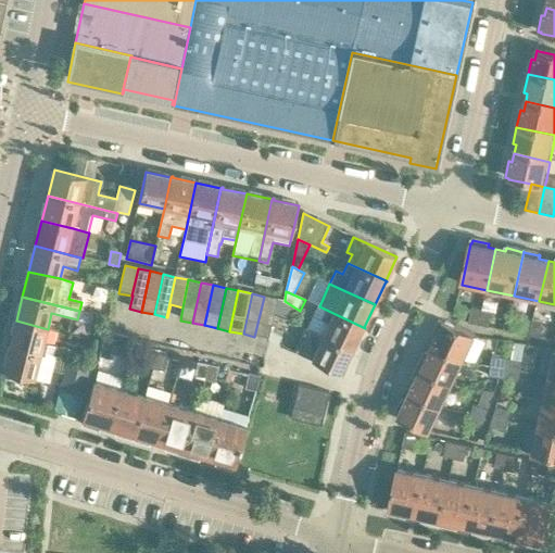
[(277,299),(264,297),(254,337),(268,340),(269,340),(277,299)]
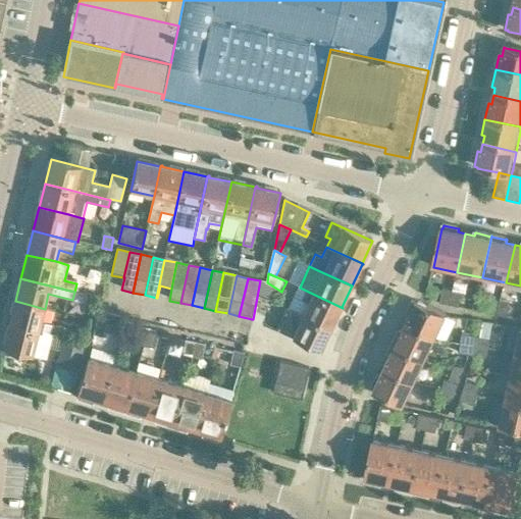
[(300,288),(289,310),(330,329),(341,308),(343,308),(300,288)]
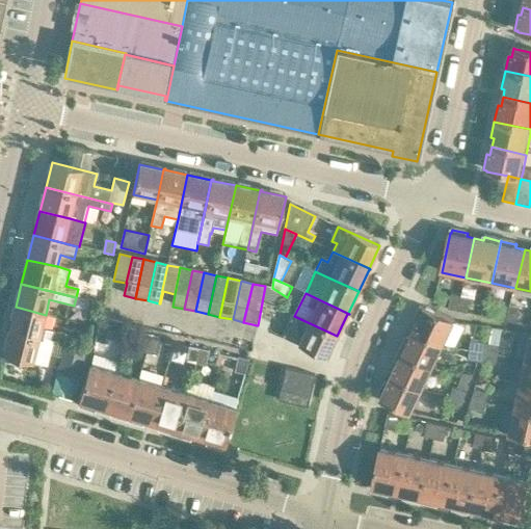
[(458,312),(461,297),(452,295),(449,310),(458,312)]
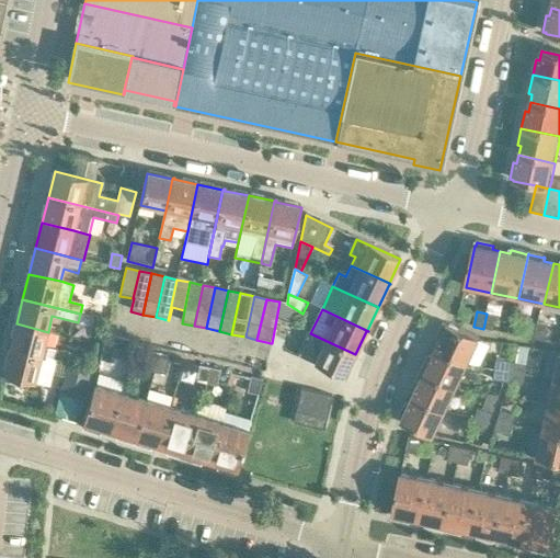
[(487,314),(483,329),(494,331),(498,316),(487,314)]
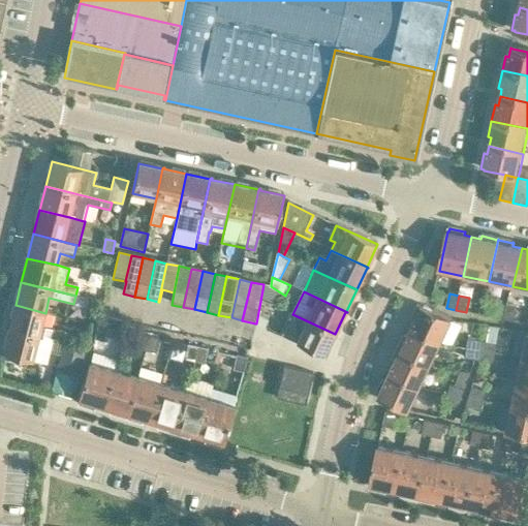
[(9,330),(39,337),(63,343),(65,335),(41,329),(45,313),(16,305),(9,330)]
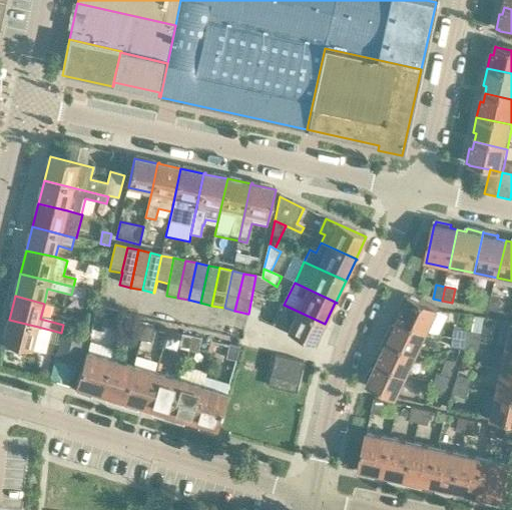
[(402,312),(399,319),(429,333),(439,311),(422,303),(409,297),(408,298),(406,297),(400,310),(399,311),(402,312)]
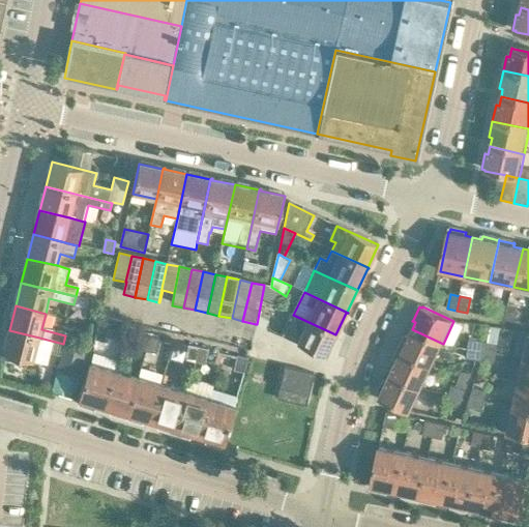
[(495,321),(505,324),(508,310),(498,306),(495,321)]
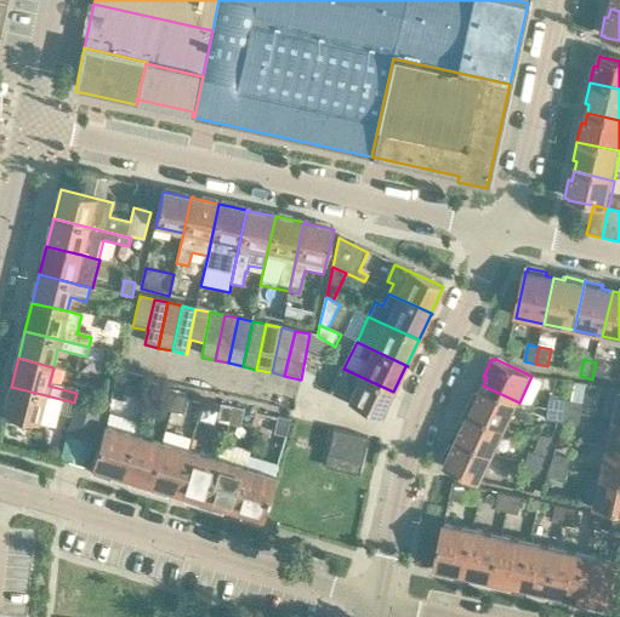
[(607,365),(596,363),(592,380),(603,382),(607,365)]
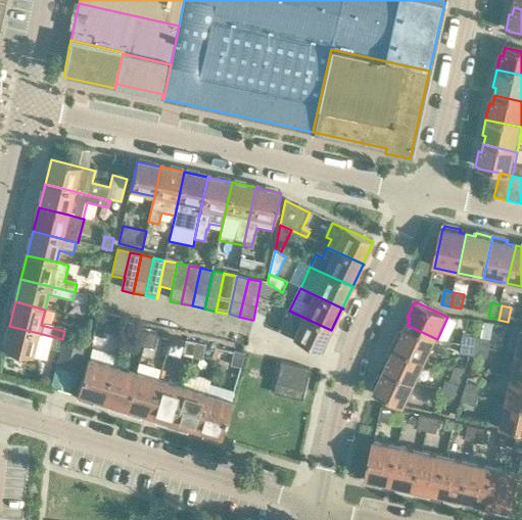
[(321,352),(331,330),(289,311),(288,310),(278,332),(321,352)]
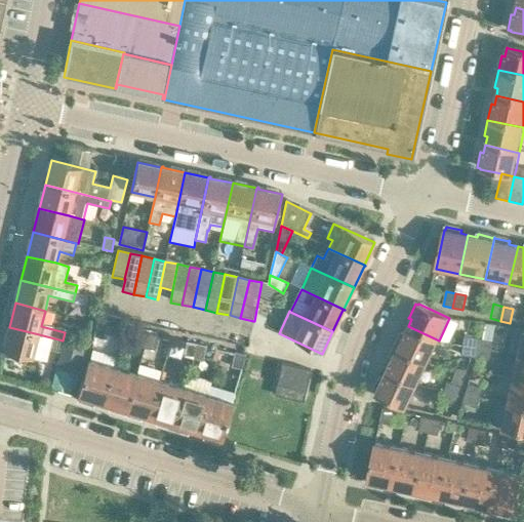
[(97,324),(94,337),(105,339),(106,335),(121,338),(123,330),(107,327),(108,326),(97,324)]
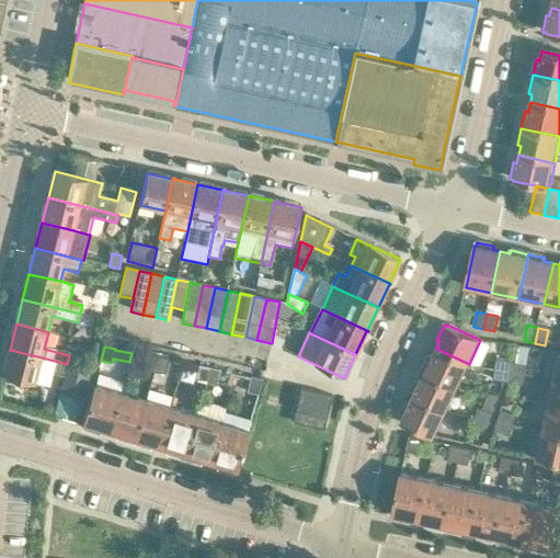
[(429,356),(422,372),(457,388),(469,364),(436,349),(432,357),(429,356)]
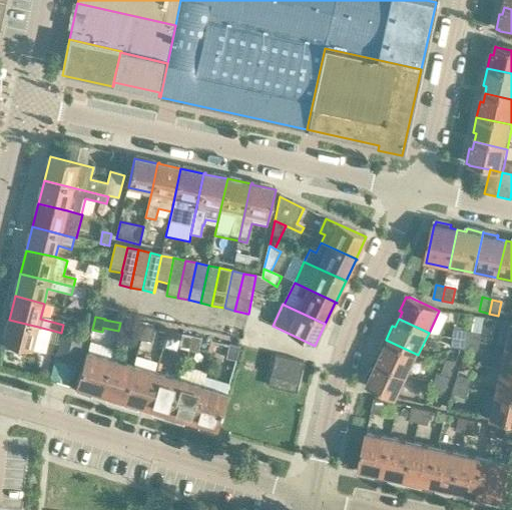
[(9,320),(3,343),(32,351),(38,327),(9,320)]
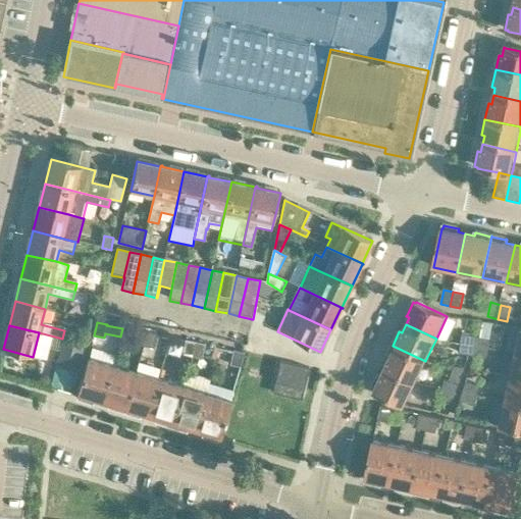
[(520,330),(511,328),(506,351),(516,353),(520,354),(520,330)]
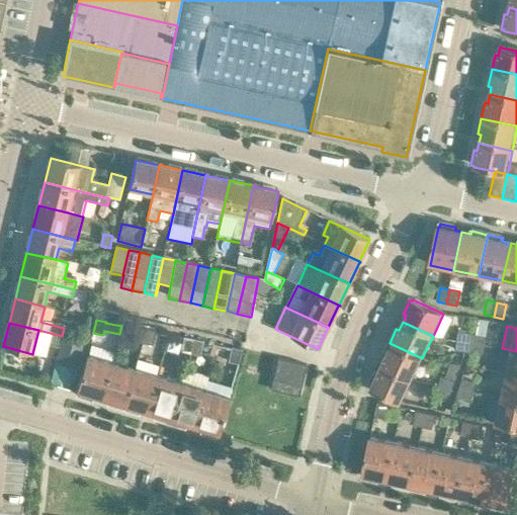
[(144,344),(147,331),(137,329),(134,342),(144,344)]
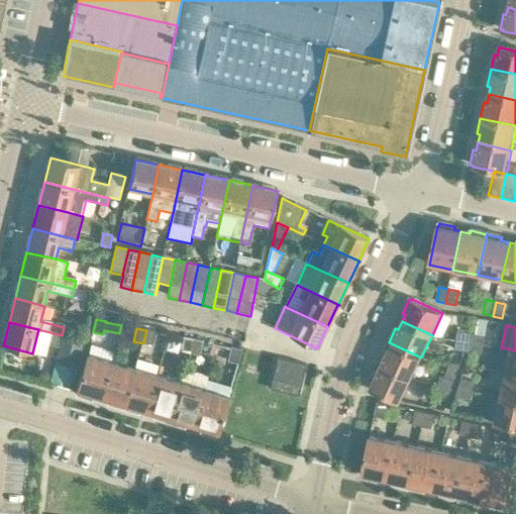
[(156,332),(146,330),(143,343),(152,345),(156,332)]
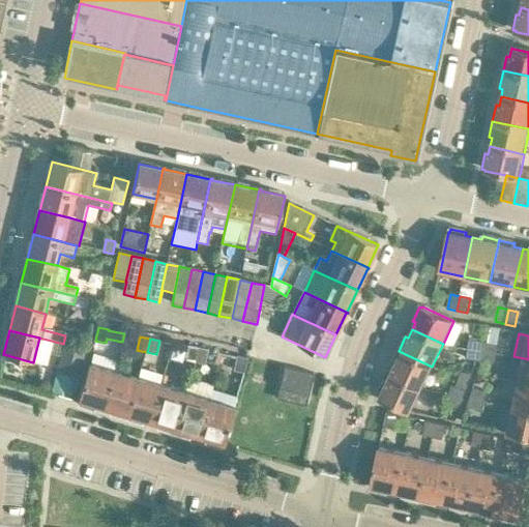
[(482,354),(483,345),(470,342),(468,352),(482,354)]
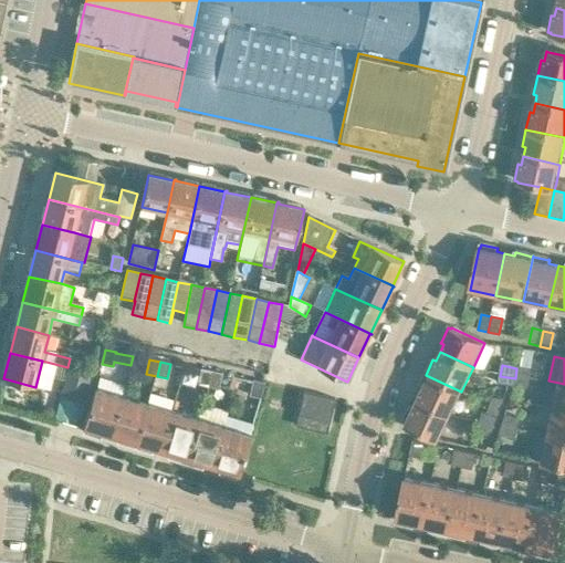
[(62,398),(83,404),(92,374),(70,368),(62,398)]
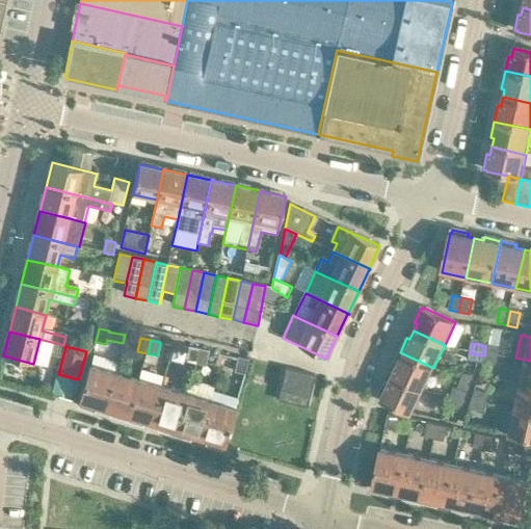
[(484,355),(498,358),(500,348),(485,346),(484,355)]
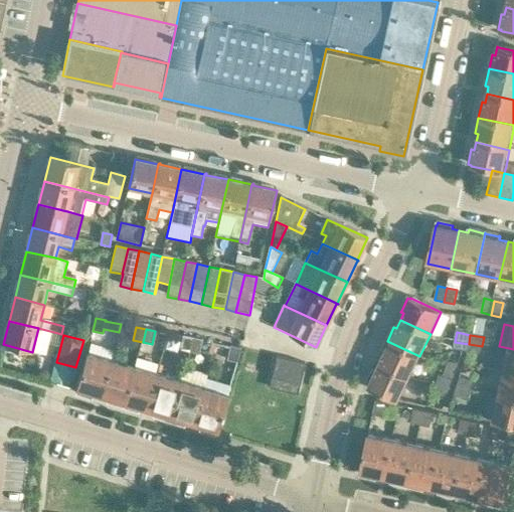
[(183,337),(180,351),(190,353),(193,339),(183,337)]
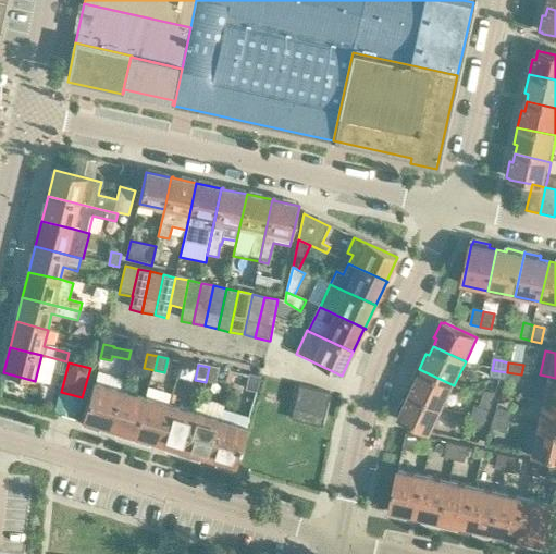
[(206,382),(215,384),(219,369),(209,367),(206,382)]
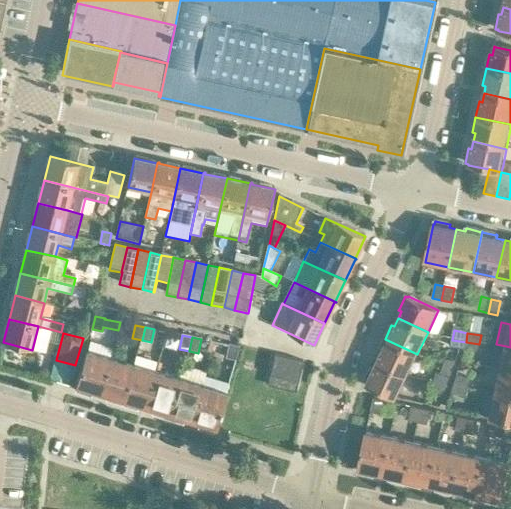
[(380,354),(376,363),(406,377),(417,354),(385,339),(378,353),(380,354)]
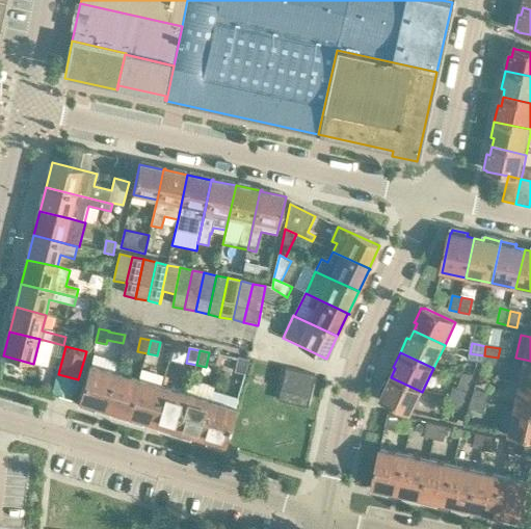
[(484,355),(470,353),(469,363),(482,365),(484,355)]
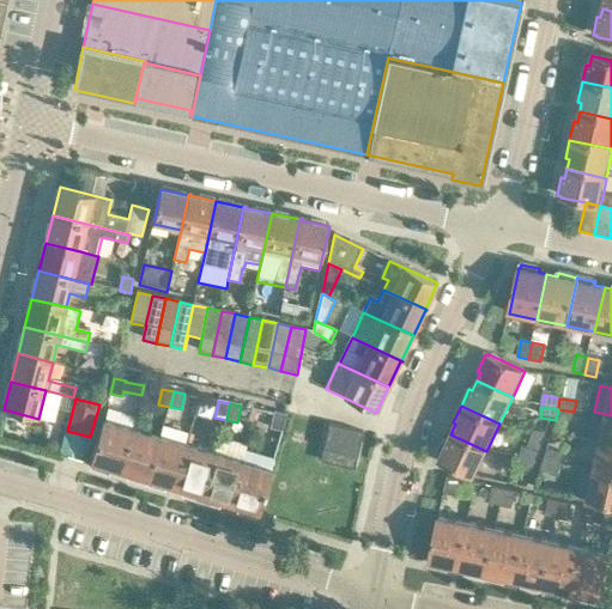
[(91,464),(92,466),(91,469),(108,474),(109,474),(110,470),(117,473),(132,428),(134,418),(107,409),(91,464)]
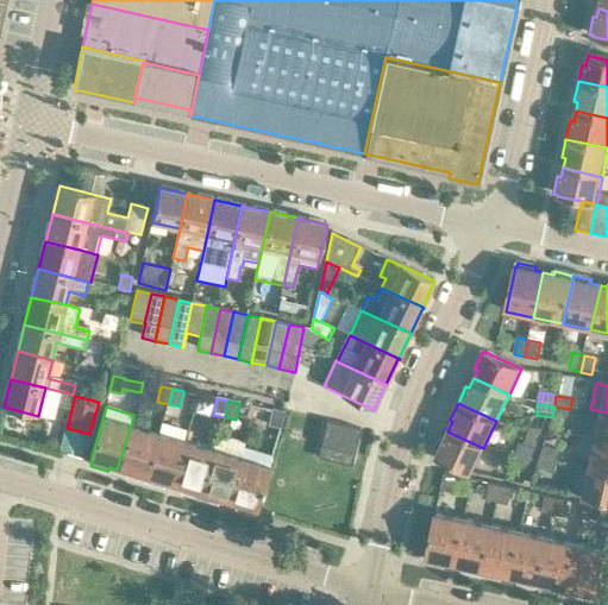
[(555,407),(552,417),(555,418),(569,420),(570,409),(555,407)]
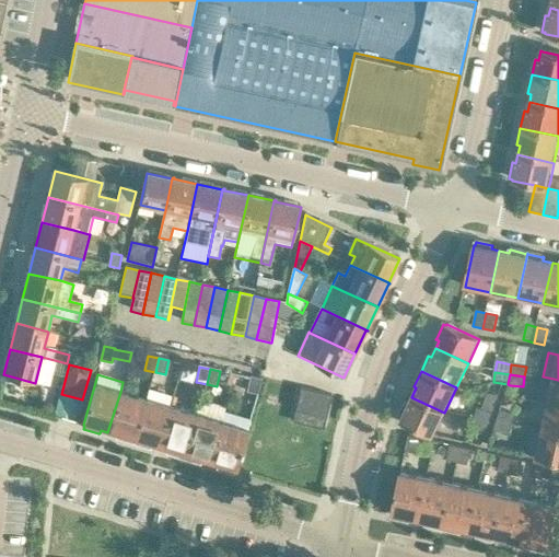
[(246,392),(258,395),(263,381),(251,378),(246,392)]
